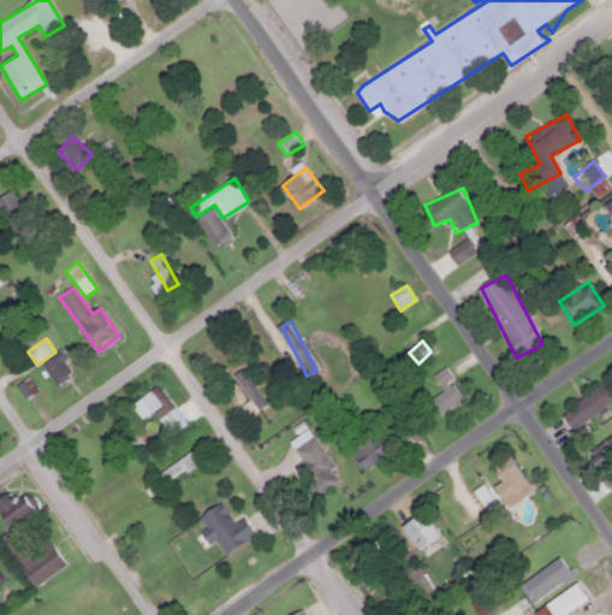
[(76,372),(63,353),(45,366),(58,385),(76,372)]
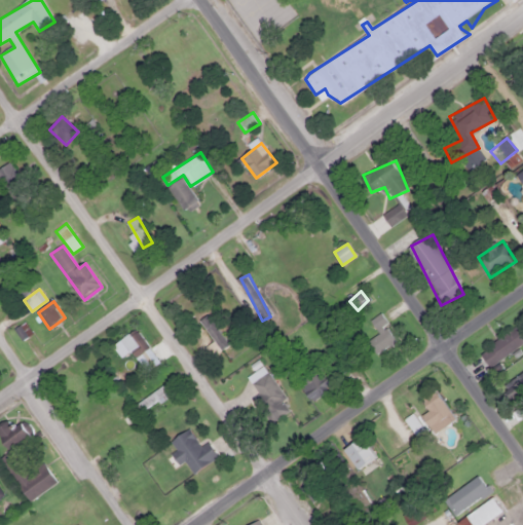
[(376,354),(397,343),(381,314),(371,320),(380,335),(369,342),(376,354)]
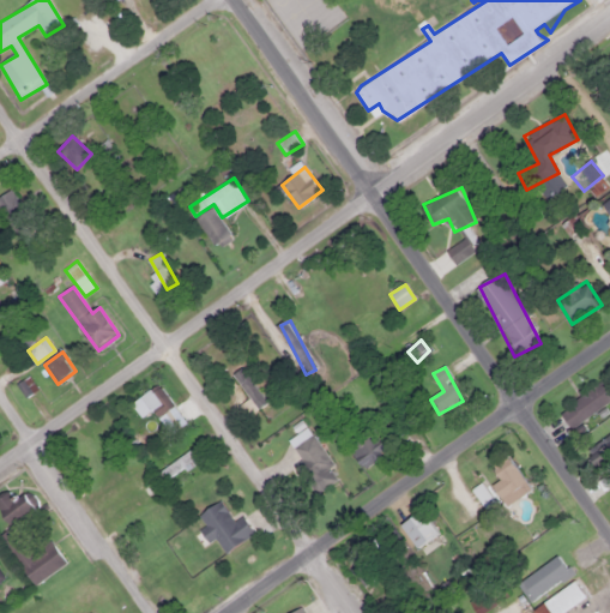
[(560,413),(572,428),(609,401),(609,379),(560,413)]
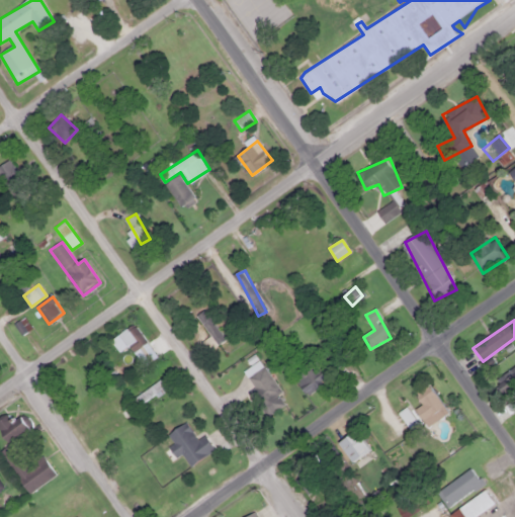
[(146,345),(138,327),(127,331),(136,349),(146,345)]
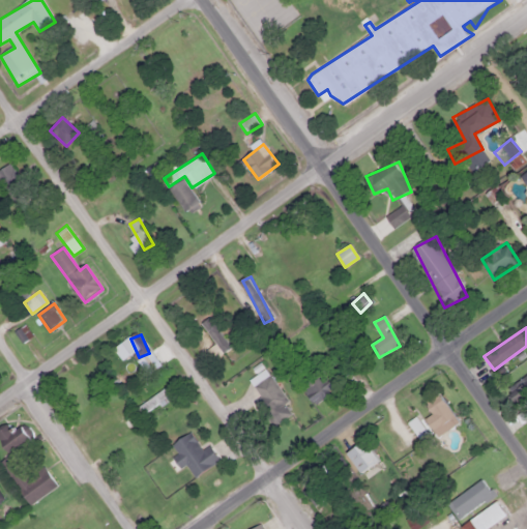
[(300,383),(314,405),(337,391),(324,370),(300,383)]
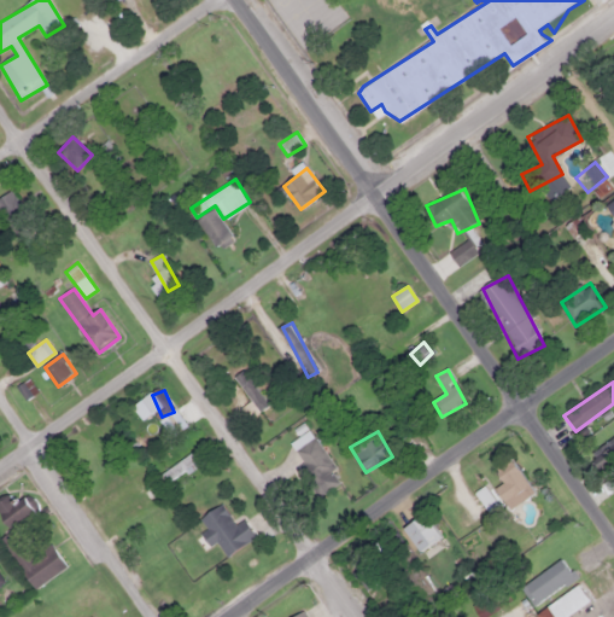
[(322,496),(344,481),(315,438),(292,453),(322,496)]
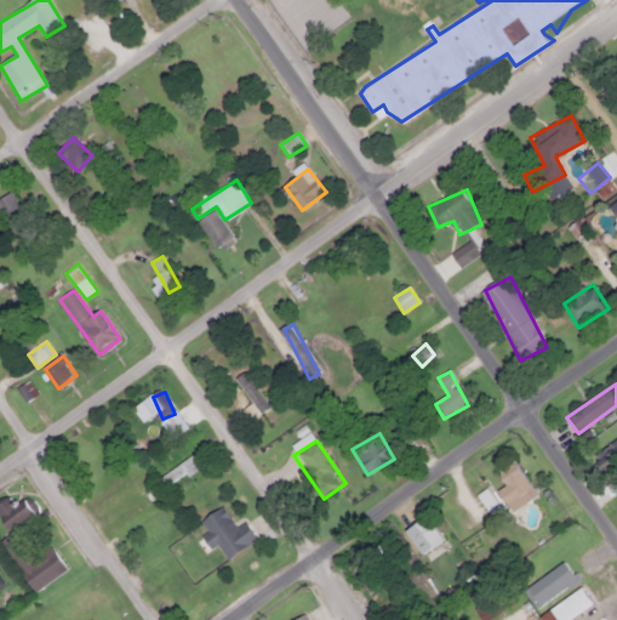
[(616,444),(595,458),(606,473),(616,466),(616,444)]
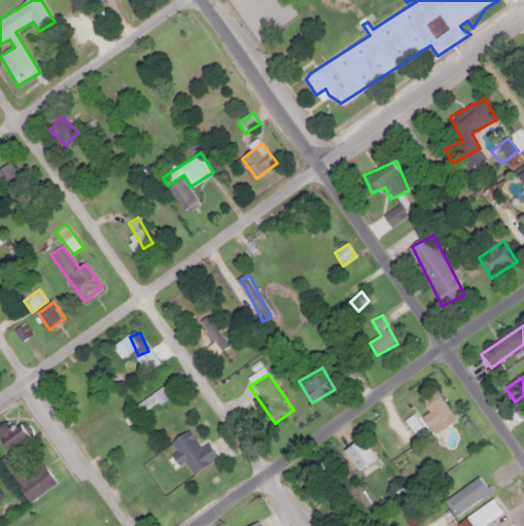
[(430,413),(424,416),(430,427),(452,416),(439,390),(423,398),(430,413)]
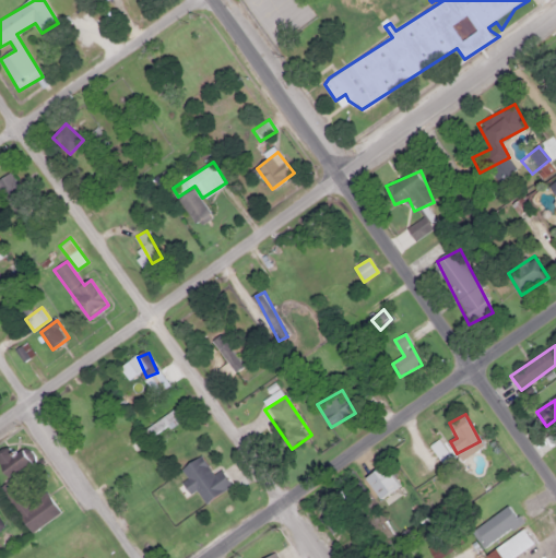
[(453,458),(437,434),(426,441),(444,464),(453,458)]
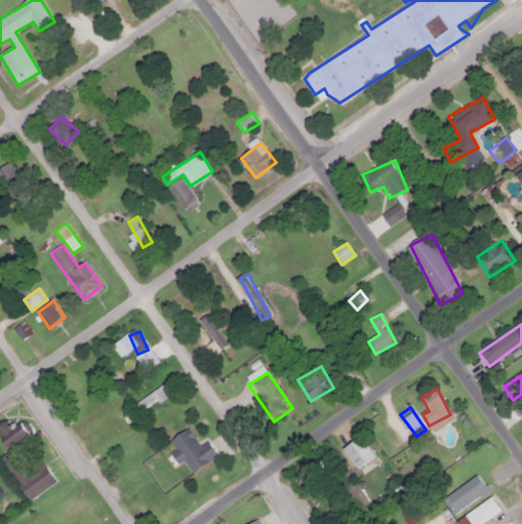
[(34,432),(25,419),(12,429),(6,420),(0,425),(0,435),(11,449),(34,432)]
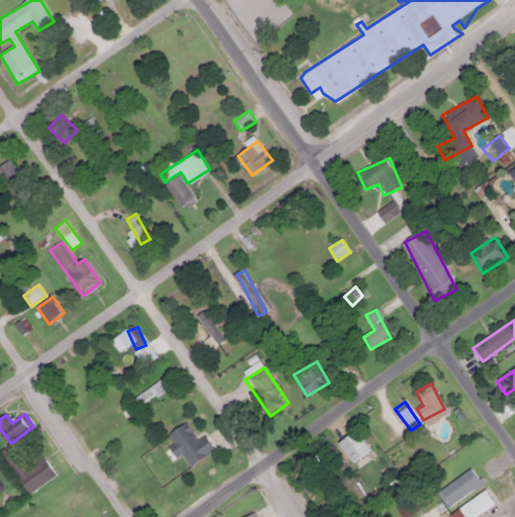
[(169,434),(175,444),(169,448),(176,458),(183,454),(191,466),(216,450),(205,435),(198,440),(186,423),(169,434)]
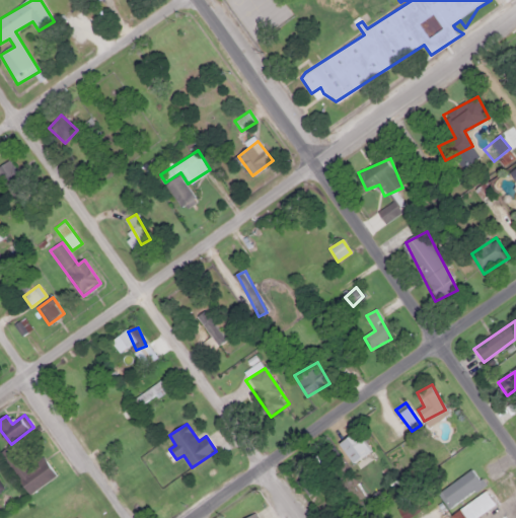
[(341,446),(357,463),(372,449),(356,431),(341,446)]
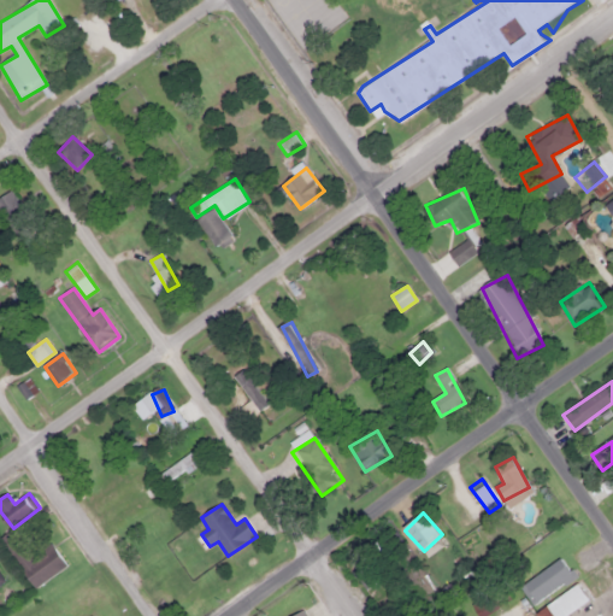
[(28,563),(12,534),(5,538),(33,588),(68,568),(56,546),(28,563)]
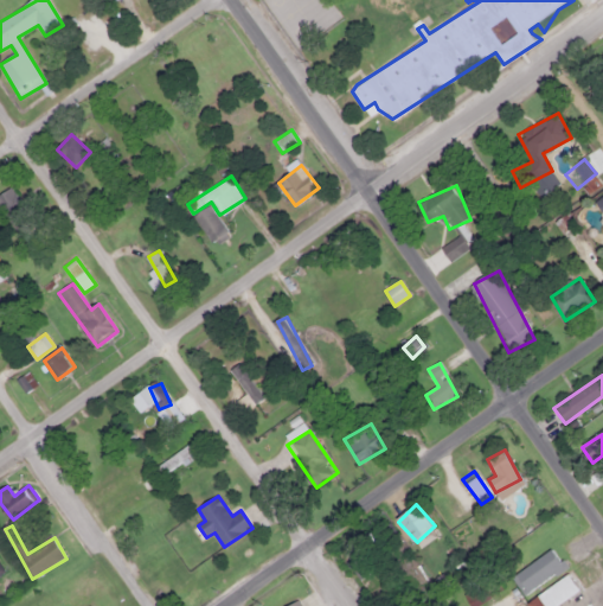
[(372,538),(346,547),(357,576),(382,569),(372,538)]
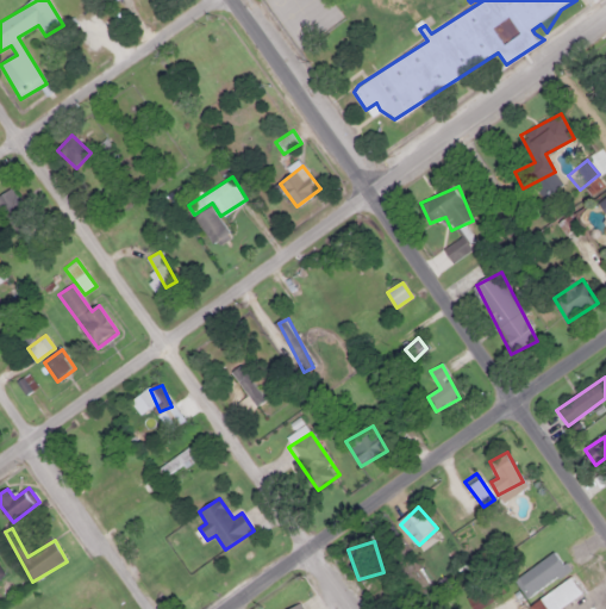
[(526,597),(568,573),(557,554),(516,577),(526,597)]
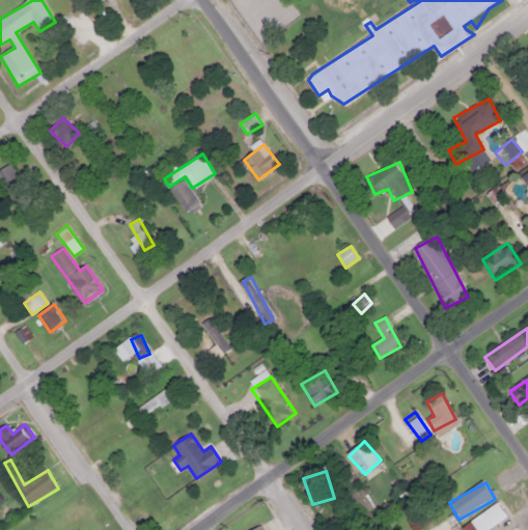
[(409,519),(413,529),(416,529),(426,526),(422,513),(409,519)]
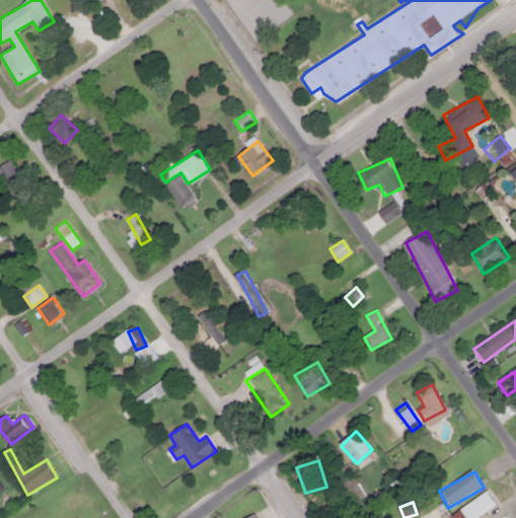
[(477,517),(483,514),(473,502),(453,517),(477,517)]
